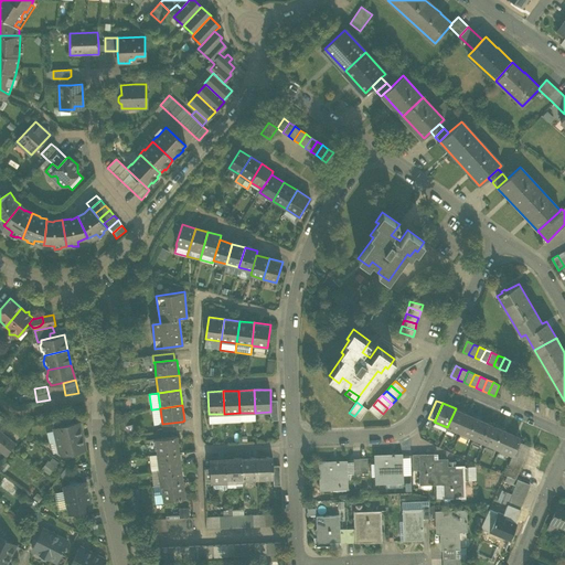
[(373,405),(369,409),(379,418),(383,414),(373,405)]
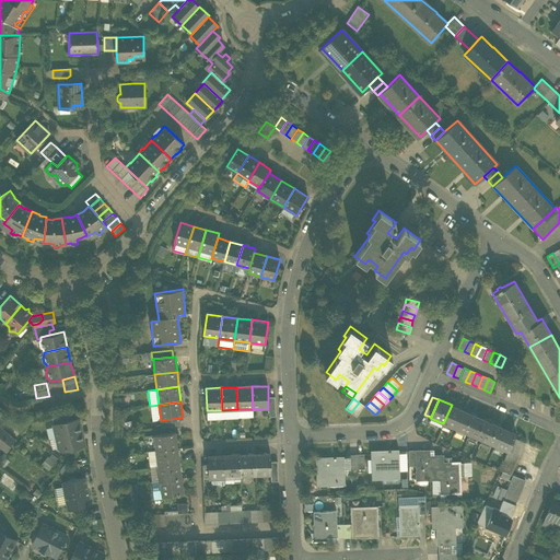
[(364,406),(359,403),(351,412),(357,417),(364,406)]
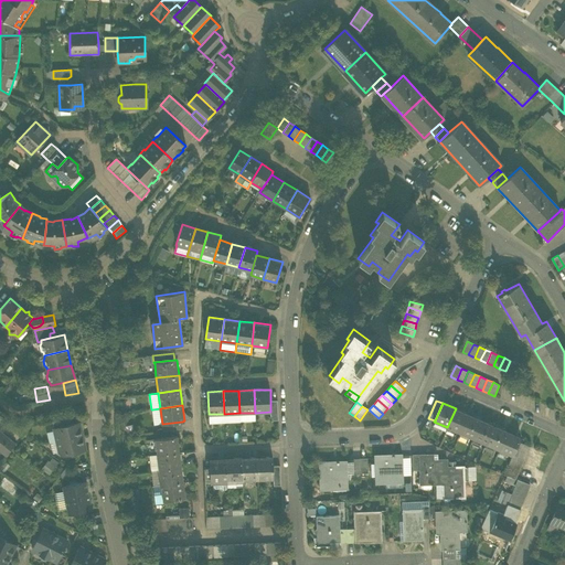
[(155,425),(162,424),(160,408),(152,409),(155,425)]
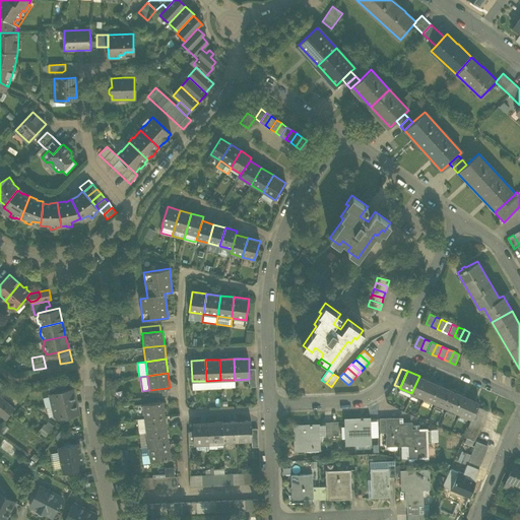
[(411,393),(424,398),(432,381),(419,376),(411,393)]
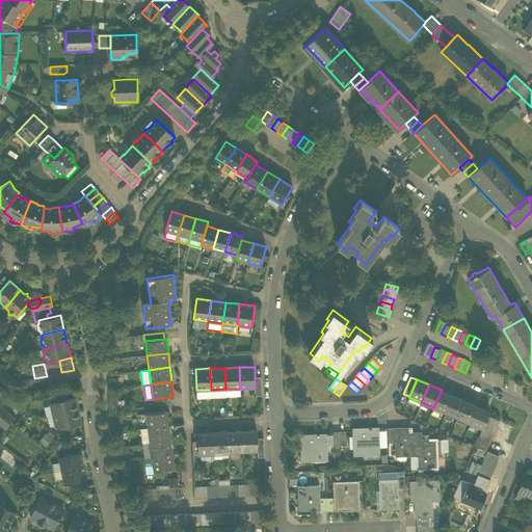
[(240,389),(225,389),(225,397),(240,396),(240,389)]
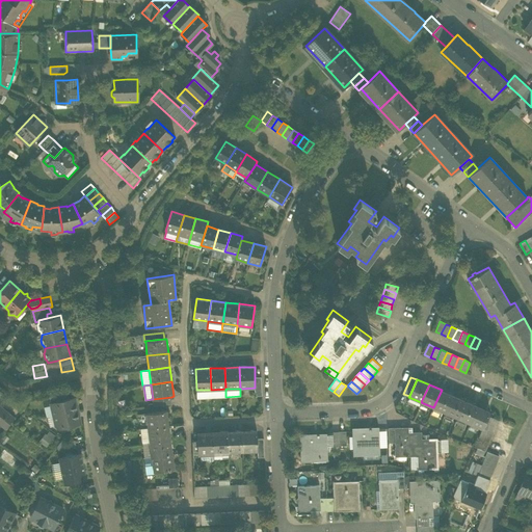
[(211,390),(196,390),(196,398),(211,397),(211,390)]
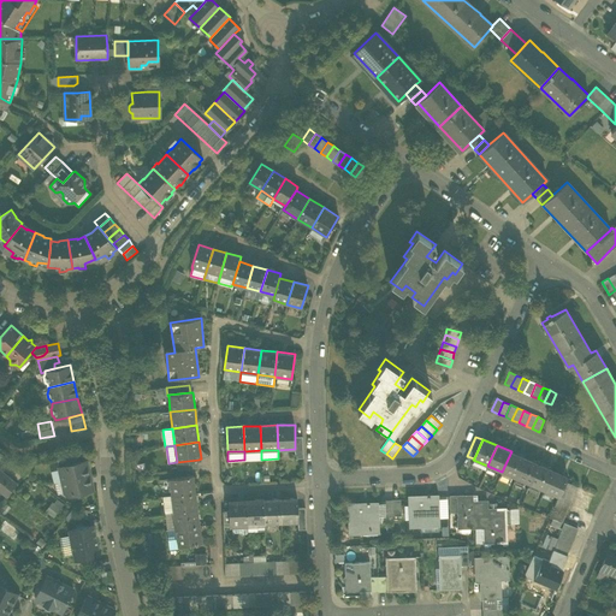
[(502,472),(516,478),(525,457),(511,451),(502,472)]
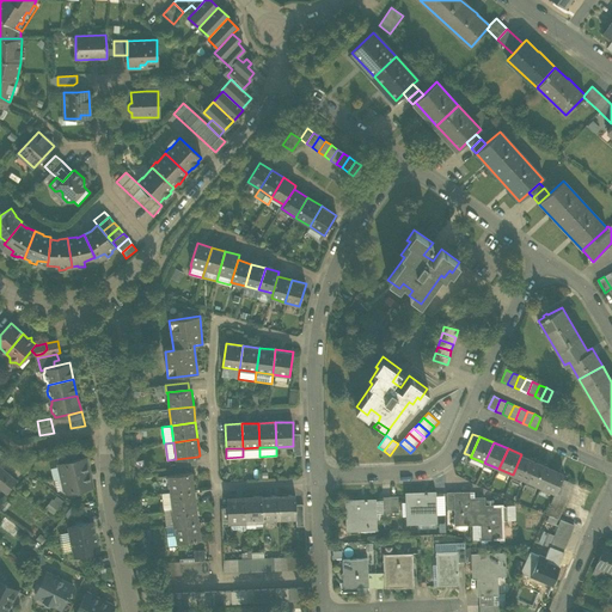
[(57,457),(59,463),(73,460),(72,453),(57,457)]
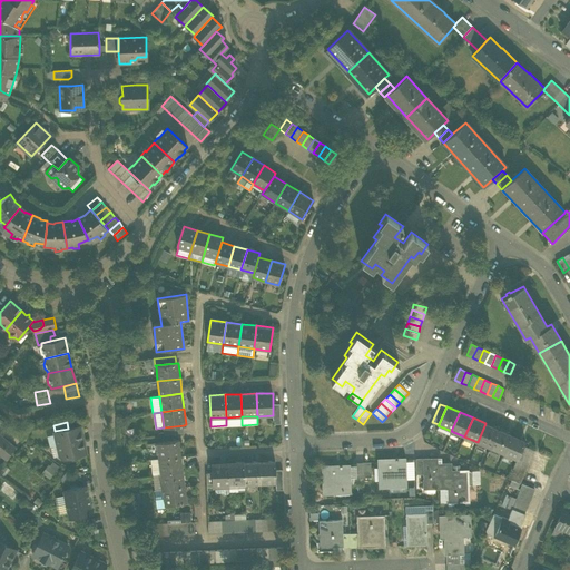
[(478,442),(491,449),(499,430),(485,423),(478,442)]
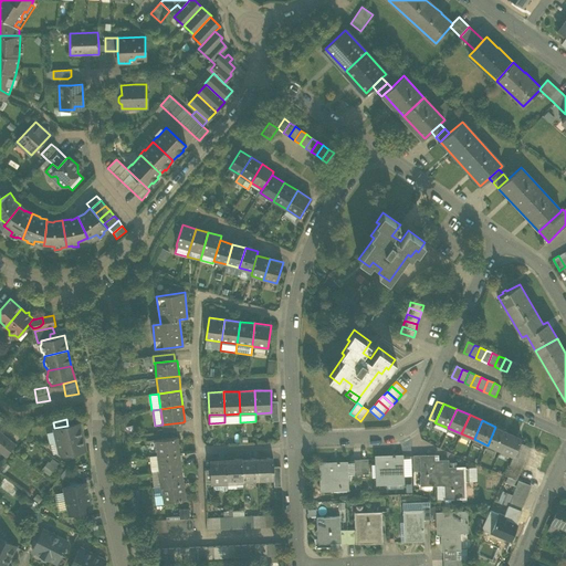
[(54,428),(58,442),(82,437),(82,433),(80,433),(80,431),(81,429),(79,422),(67,426),(54,428)]
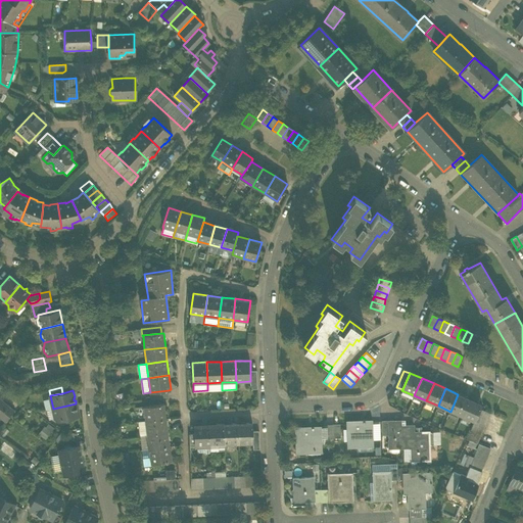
[(150,392),(151,398),(169,396),(169,390),(150,392)]
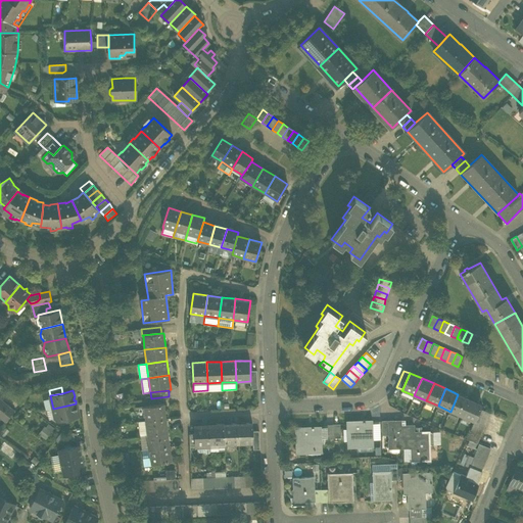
[(450,412),(462,417),(470,399),(458,394),(450,412)]
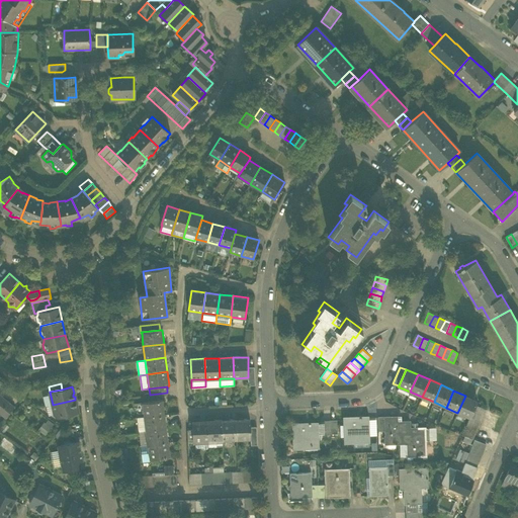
[(0,411),(5,416),(13,407),(0,395),(0,411)]
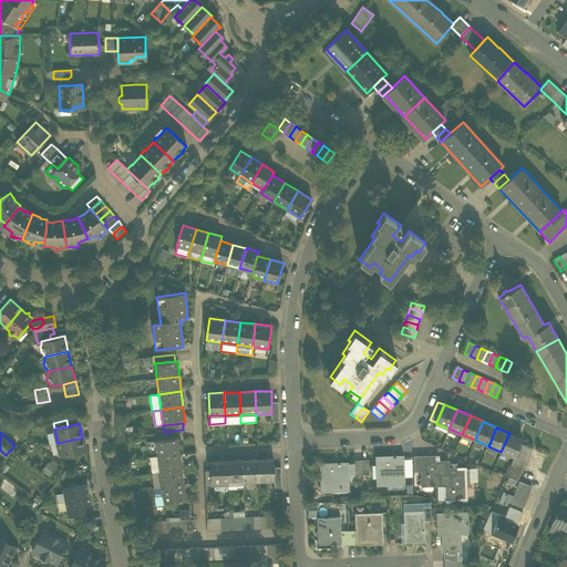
[(523,439),(509,433),(501,452),(514,457),(516,454),(518,449),(521,443),(523,439)]
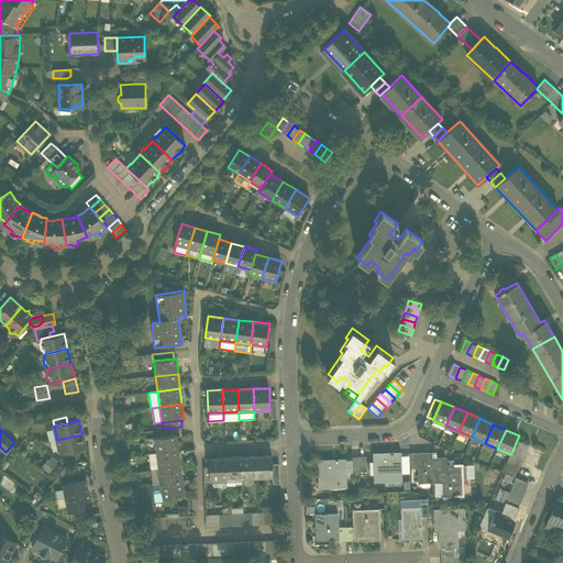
[(154,437),(156,452),(179,450),(177,433),(154,437)]
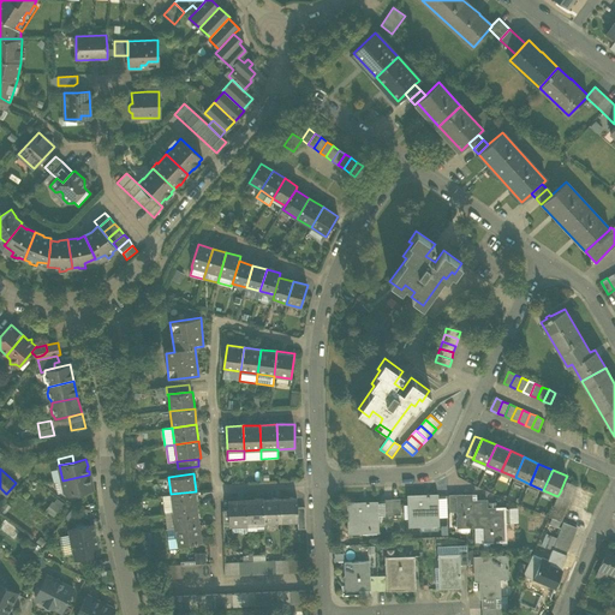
[(90,477),(89,475),(63,481),(65,491),(69,494),(93,489),(91,482),(89,481),(88,477),(90,477)]
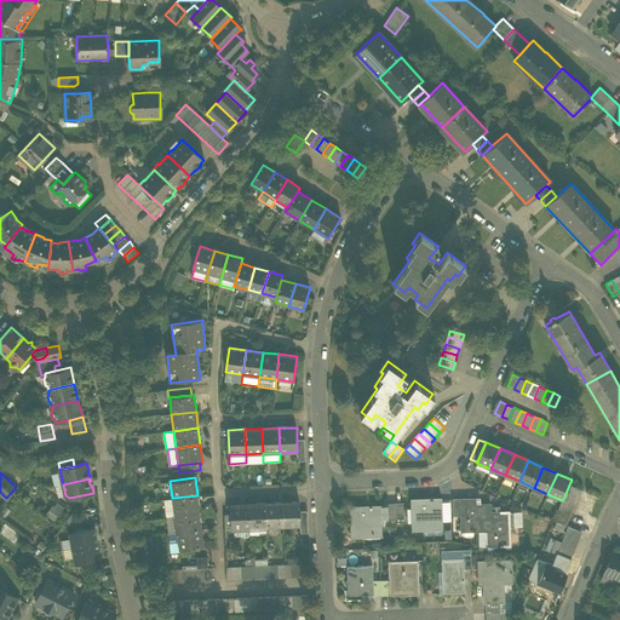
[(569,484),(567,491),(579,497),(581,489),(569,484)]
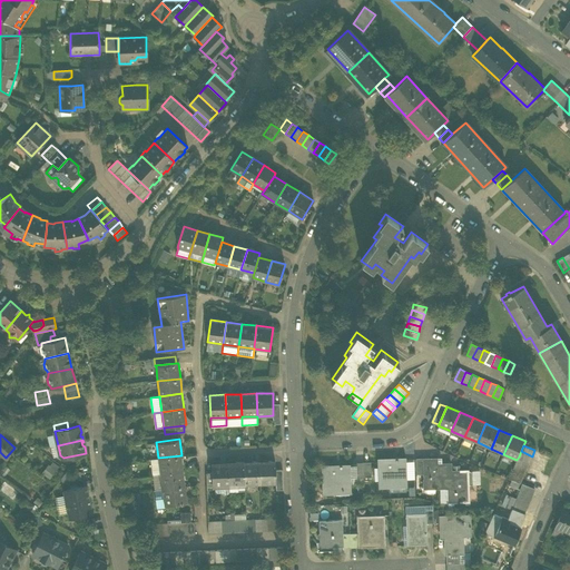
[(521,451),(519,457),(530,461),(532,457),(521,451)]
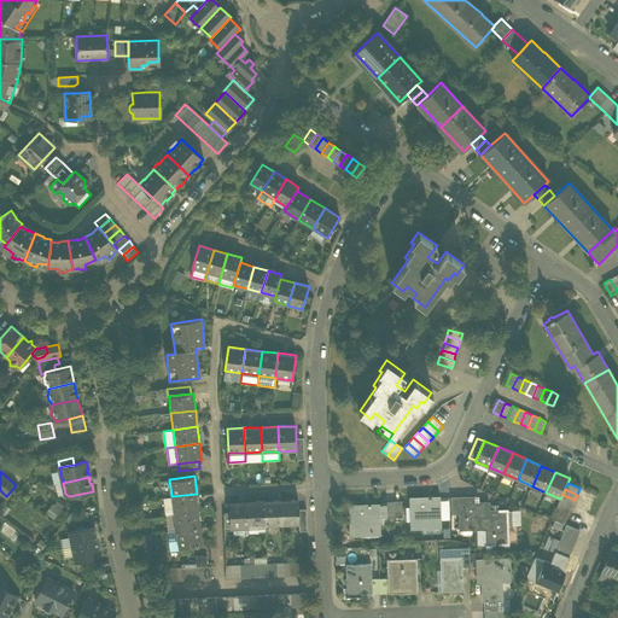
[(172,496),(174,513),(198,509),(197,494),(172,496)]
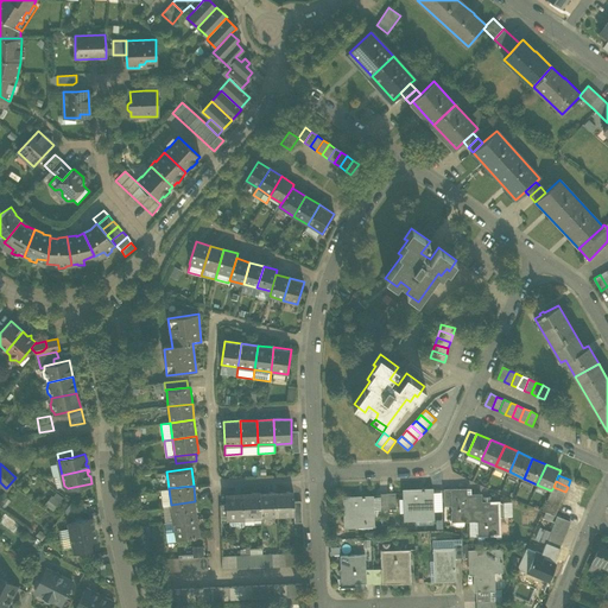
[(551,491),(550,493),(562,498),(565,492),(553,487),(551,491)]
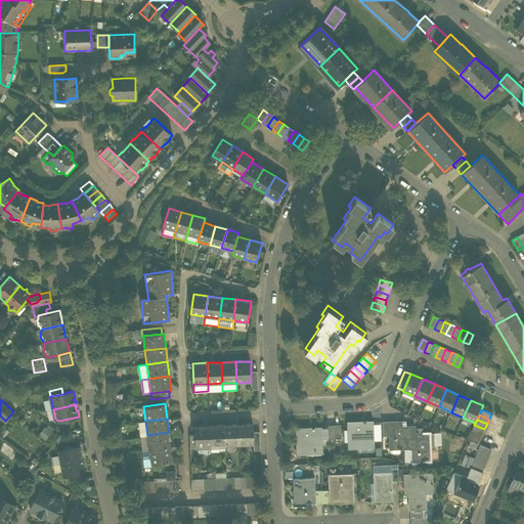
[(147,435),(145,421),(137,422),(139,436),(140,436),(147,435)]
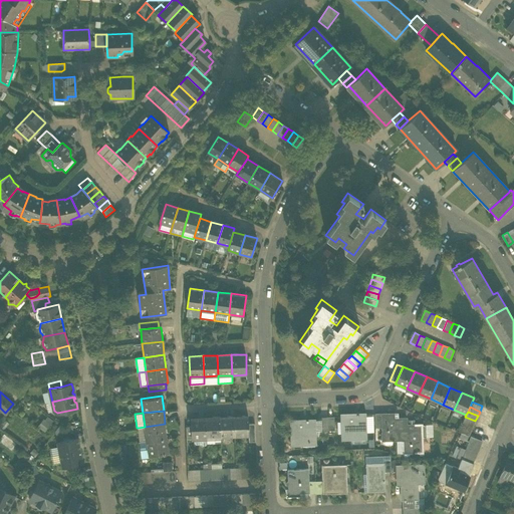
[(404,440),(404,453),(424,452),(423,425),(415,425),(407,426),(407,420),(407,418),(399,419),(395,419),(394,413),(388,414),(388,424),(381,424),(381,427),(382,441),(397,440),(404,440)]
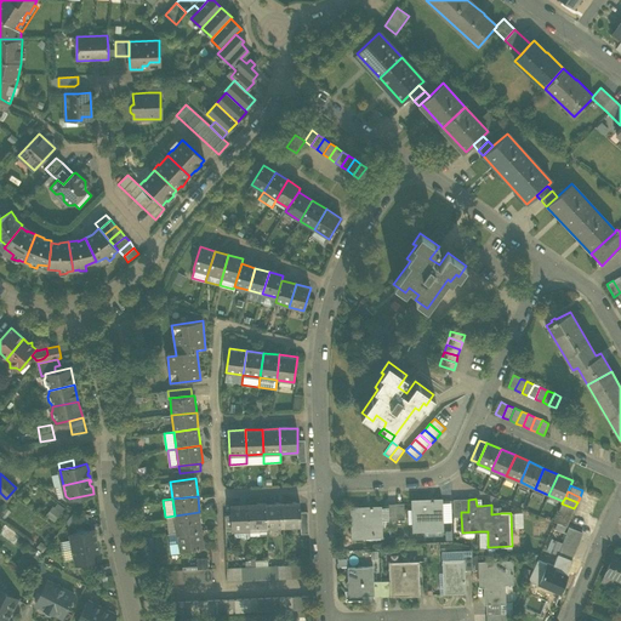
[(45,514),(53,520),(64,506),(56,500),(45,514)]
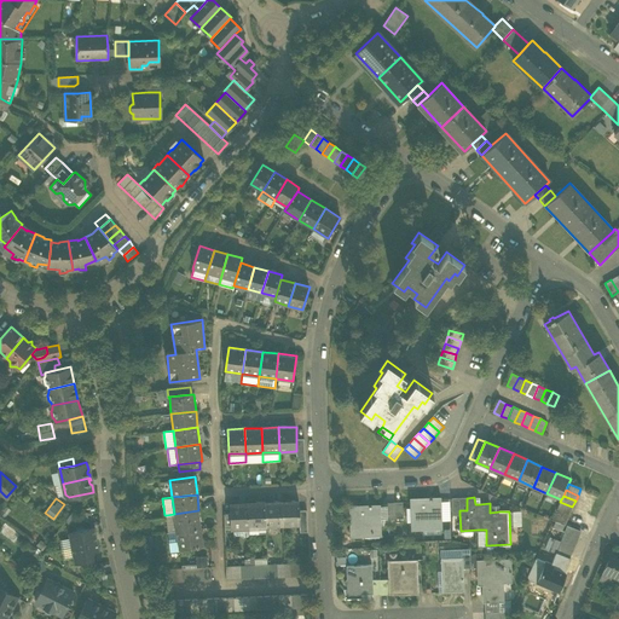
[(411,499),(412,530),(424,528),(424,525),(440,525),(439,498),(411,499)]
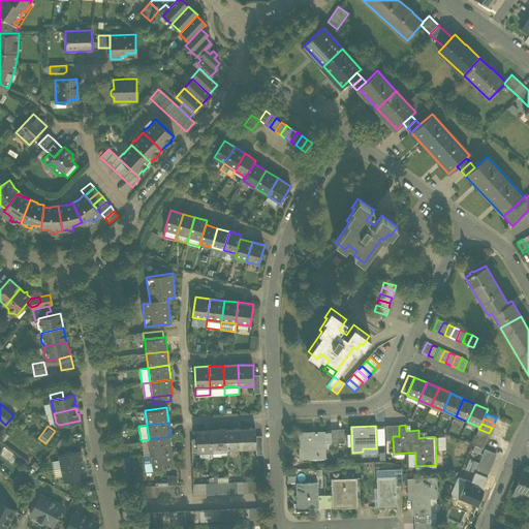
[(385,426),(386,439),(393,439),(393,436),(399,436),(399,426),(385,426)]
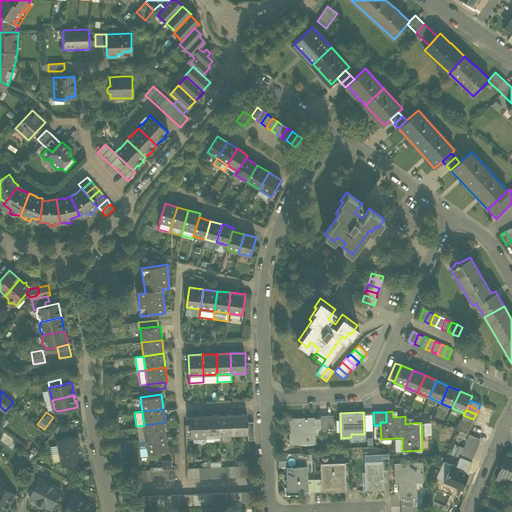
[(247,414),(233,415),(234,433),(248,433),(247,422),(247,414)]
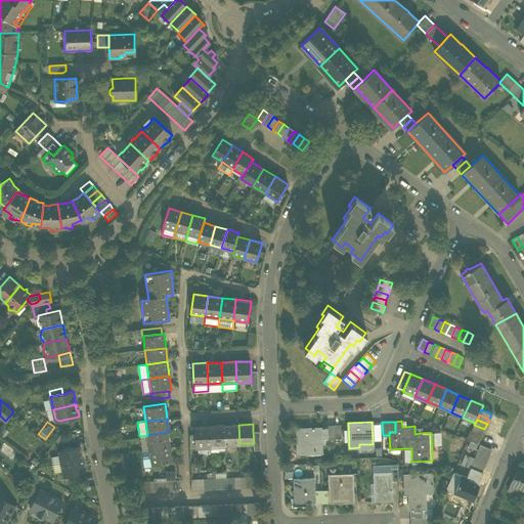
[(225,444),(239,443),(238,425),(227,425),(224,426),(225,444)]
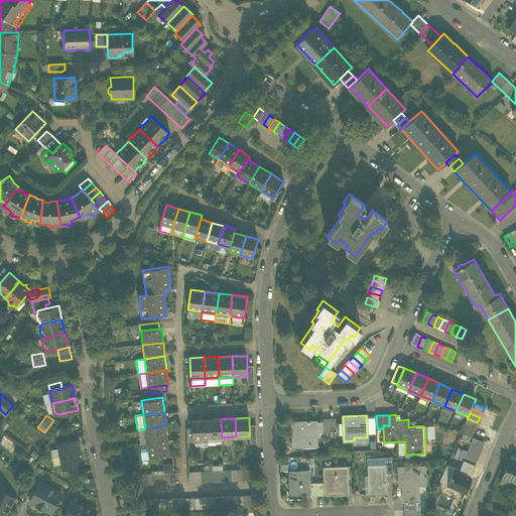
[(467,418),(465,423),(475,427),(477,422),(467,418)]
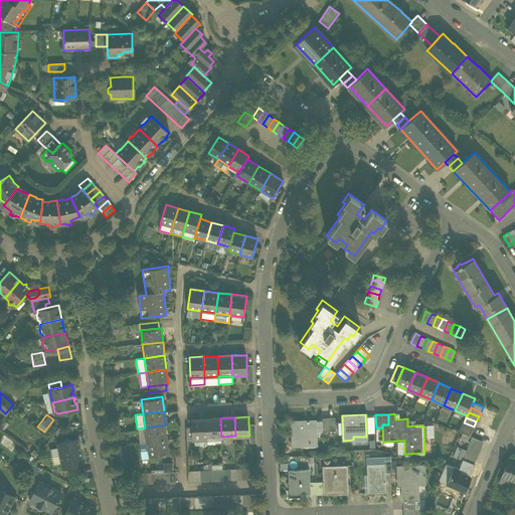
[(192,426),(192,438),(206,438),(207,438),(206,418),(192,419),(192,426)]
